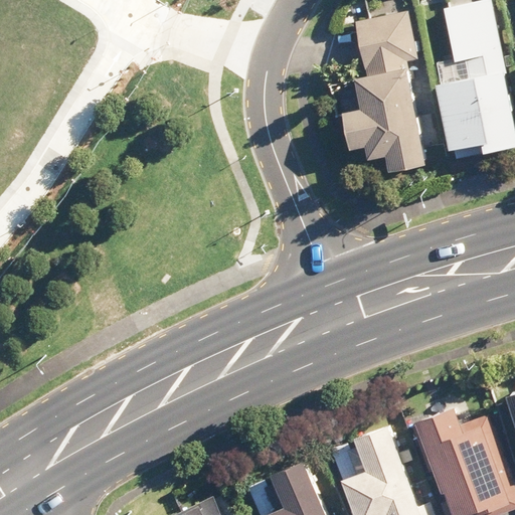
[(492,1),(444,11),(454,63),(467,61),(470,77),(434,84),(448,153),(479,147),(480,155),(514,148),(514,141),(502,74),(506,73),(492,1)]
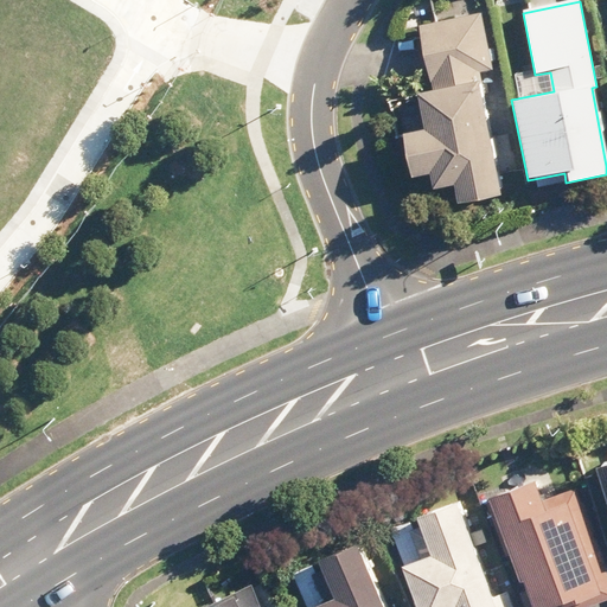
[(457,203),(504,195),(481,74),(494,72),(484,17),(421,29),(432,89),(415,93),(421,128),(402,132),(410,177),(432,173),(434,190),(454,186),(457,203)]
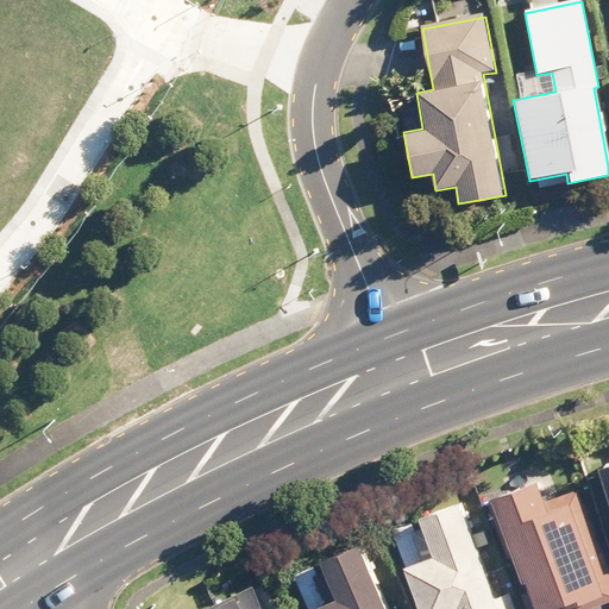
[(608,457),(595,463),(608,504),(608,457)]
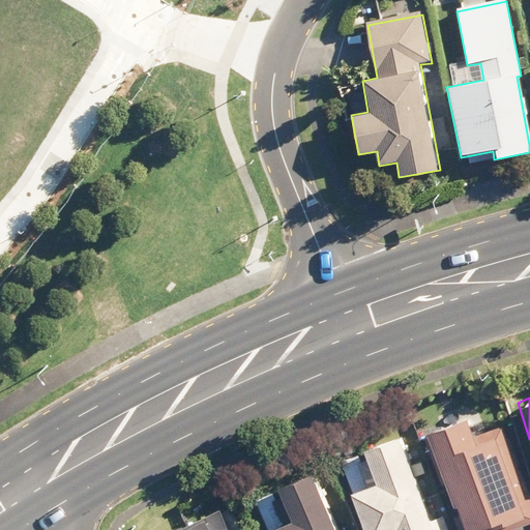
[(498,525),(524,514),(491,434),(472,442),(462,417),(423,433),(463,529),(466,529),(495,519),(498,525)]
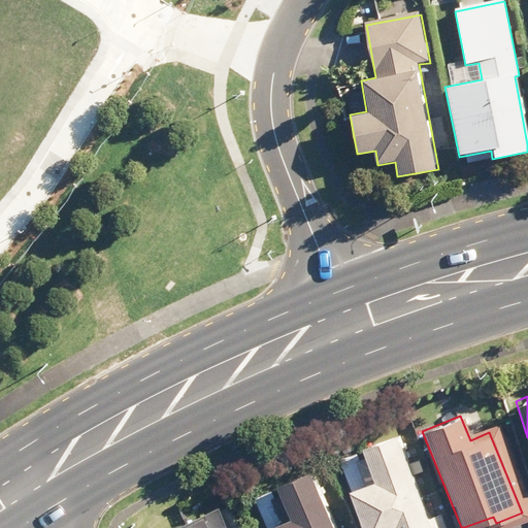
[(448,527),(441,510),(426,517),(395,435),(360,448),(364,457),(358,459),(355,453),(339,458),(352,490),(348,492),(360,527),(448,527)]
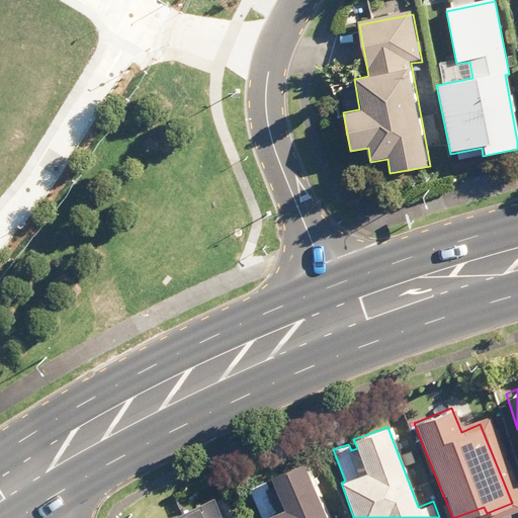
[(330,517),(307,461),(249,486),(261,516),(259,517),(330,517)]
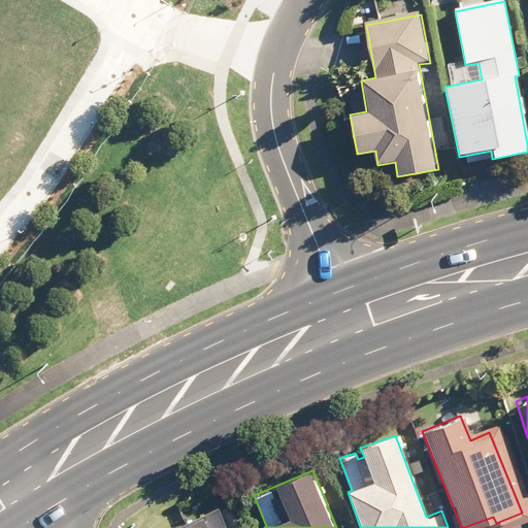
[(208,527),(203,517),(180,527),(208,527)]
